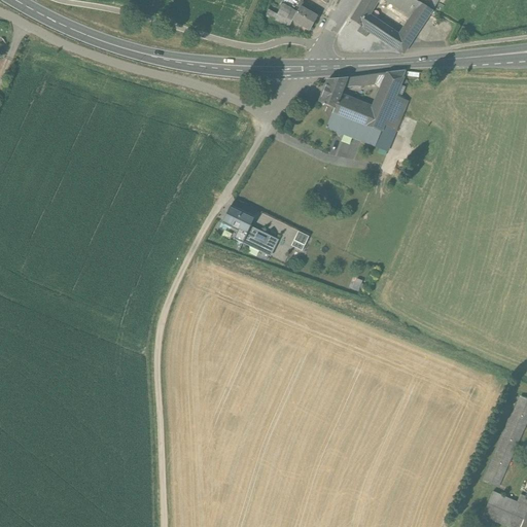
[(362,0),(361,3),(373,10),(377,3),(378,0),(383,0),(411,18),(399,35),(393,32),(387,44),(402,55),(411,43),(415,36),(432,10),(413,0),(362,0)]
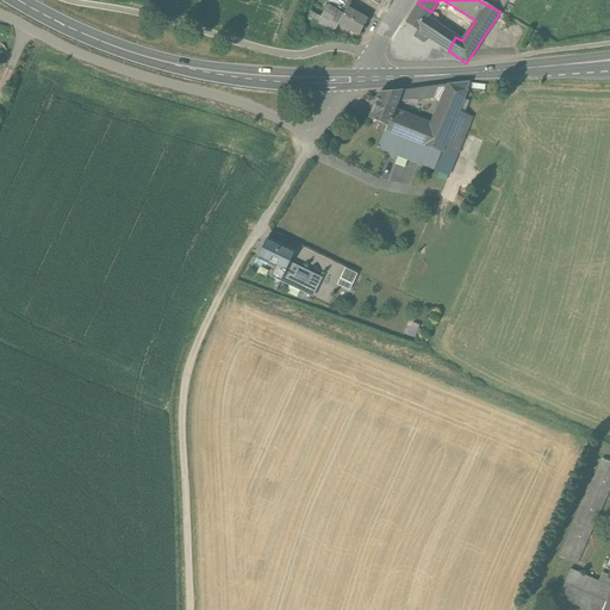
[(478,0),(500,12),(500,13),(506,0),(478,0)]
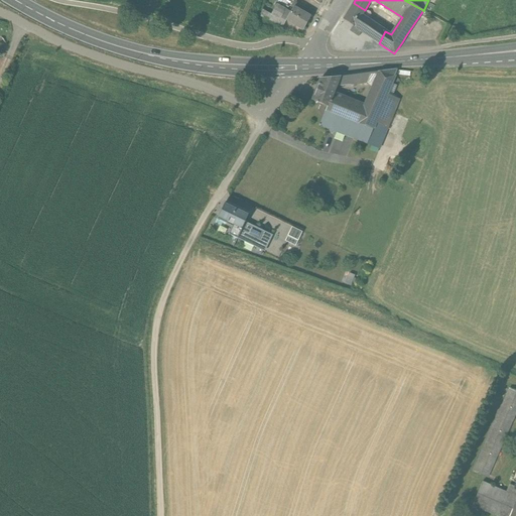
[(313,13),(295,2),(290,11),(277,4),(271,15),(262,10),(261,17),(282,27),(286,20),(303,30),(313,13)]
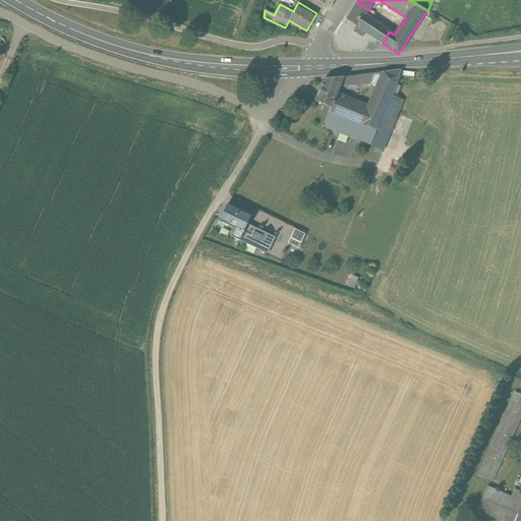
[(368,10),(357,3),(347,20),(356,26),(365,32),(383,44),(389,32),(364,15),(368,10)]
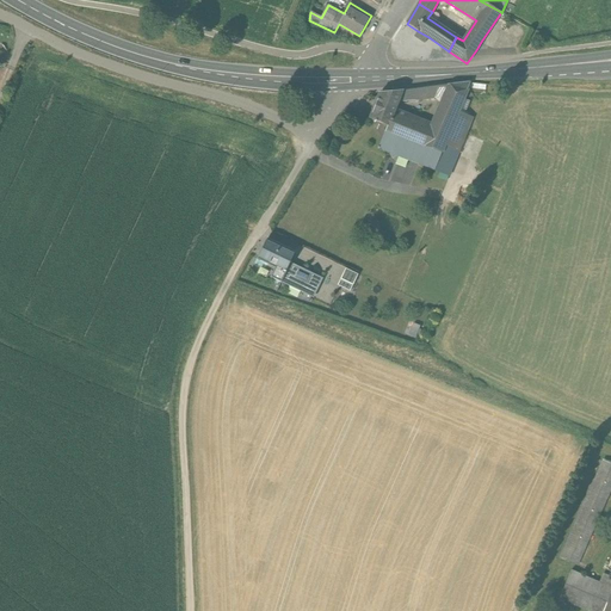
[(429,37),(418,31),(414,37),(424,43),(429,37)]
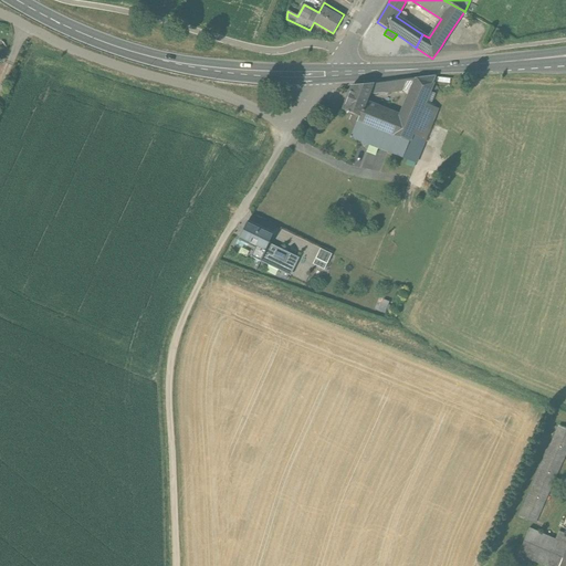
[(410,97),(401,121),(394,116),(380,149),(416,164),(438,109),(425,104),(436,77),(435,76),(373,84),(369,92),(374,94),(383,93),(387,93),(402,91),(410,97)]
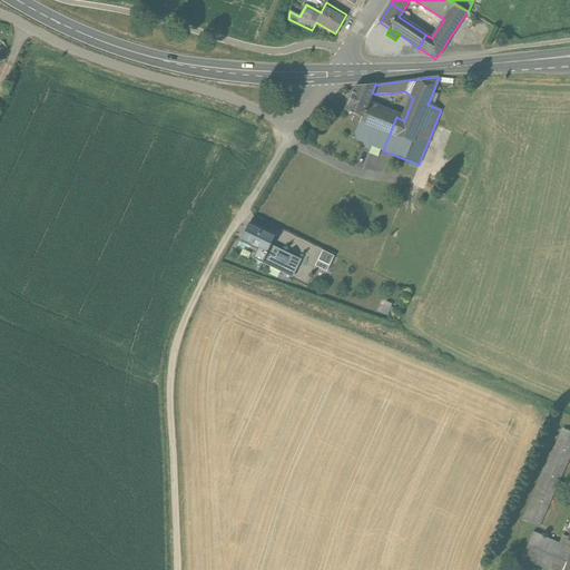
[(396,117),(367,106),(372,92),(375,85),(355,87),(354,87),(344,111),(361,118),(352,139),(364,144),(366,148),(370,146),(382,151),(383,150),(396,117)]
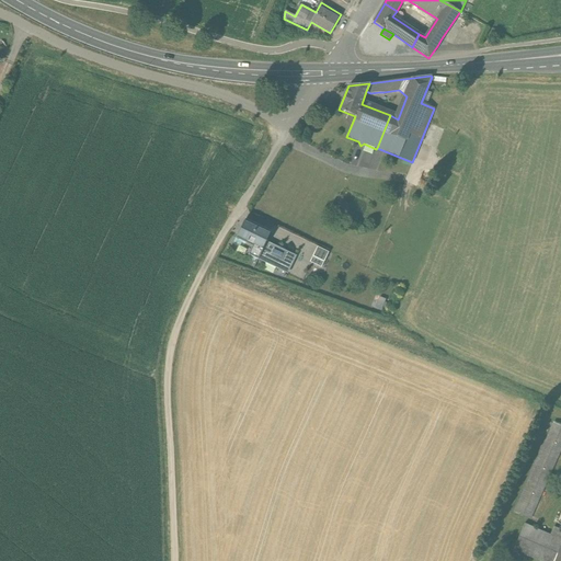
[(265,247),(242,232),(232,249),(252,260),(258,251),(262,253),(265,247)]
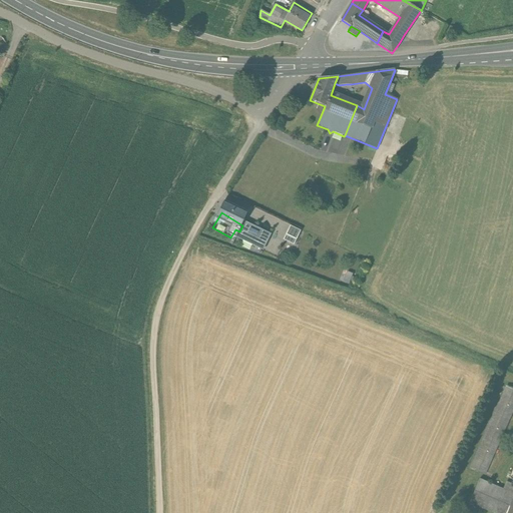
[(346,272),(342,280),(349,283),(352,274),(346,272)]
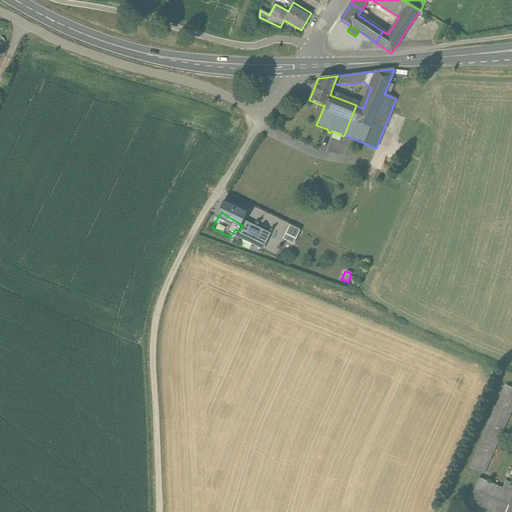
[(511,388),(507,385),(468,466),(483,473),(511,412),(511,388)]
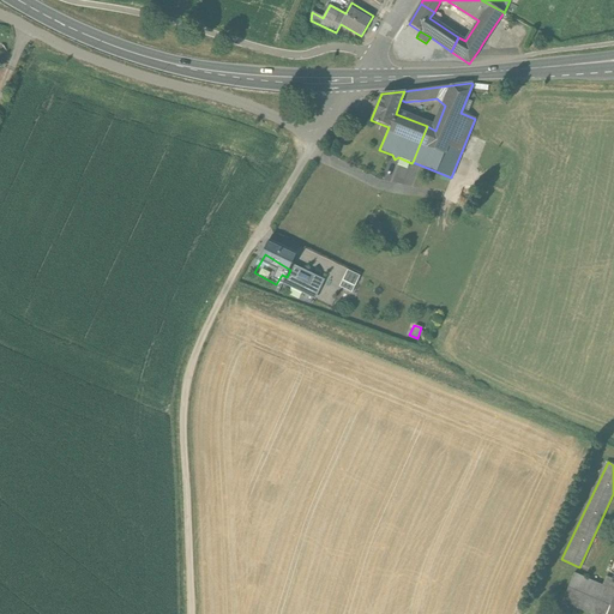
[(613,590),(601,585),(572,573),(560,601),(590,613),(608,613),(613,599),(613,590)]
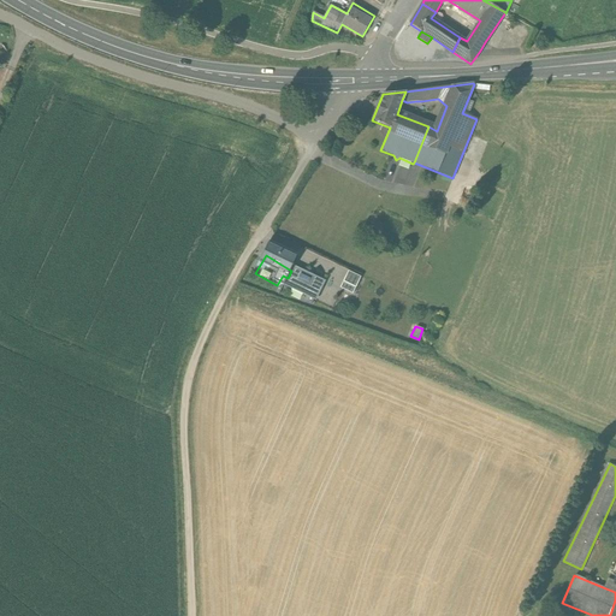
[(615,582),(606,579),(603,587),(615,592),(615,582)]
